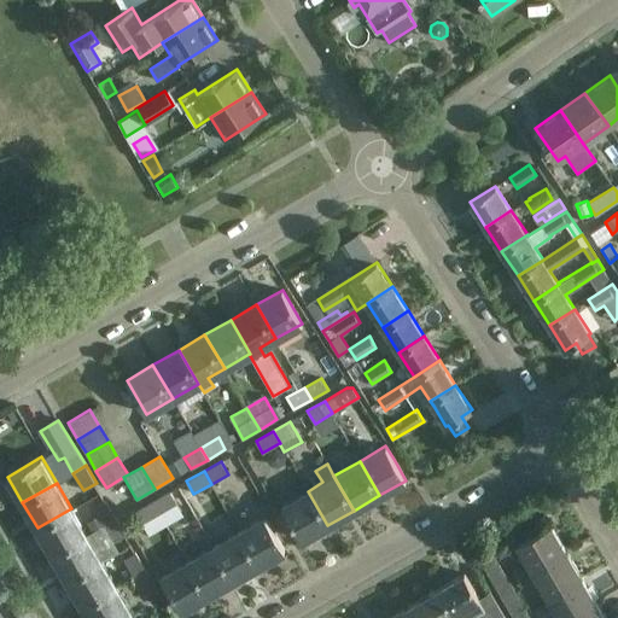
[(170,491),(152,501),(165,525),(184,514),(170,491)]
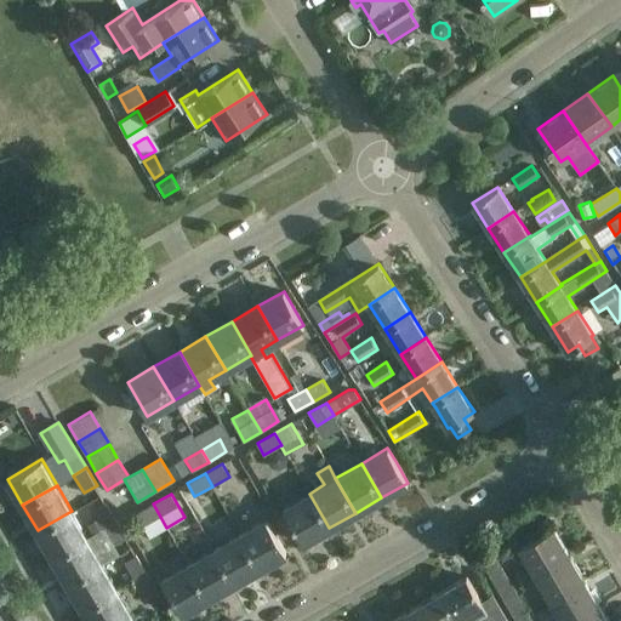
[(329,528),(309,494),(283,508),(303,543),(329,528)]
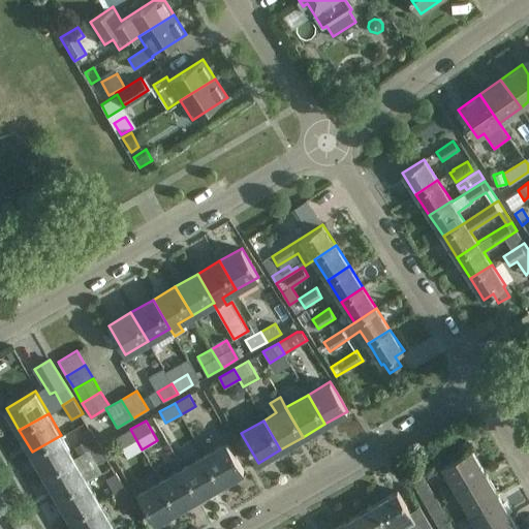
[(81,435),(84,441),(75,446),(80,454),(88,448),(98,443),(91,429),(81,435)]
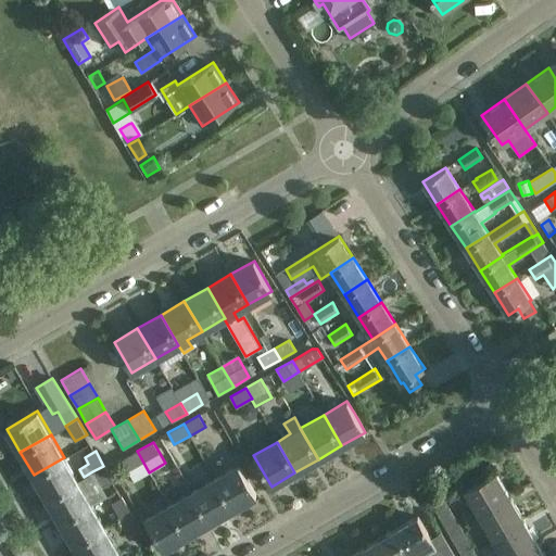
[(149,472),(137,451),(123,459),(135,481),(149,472)]
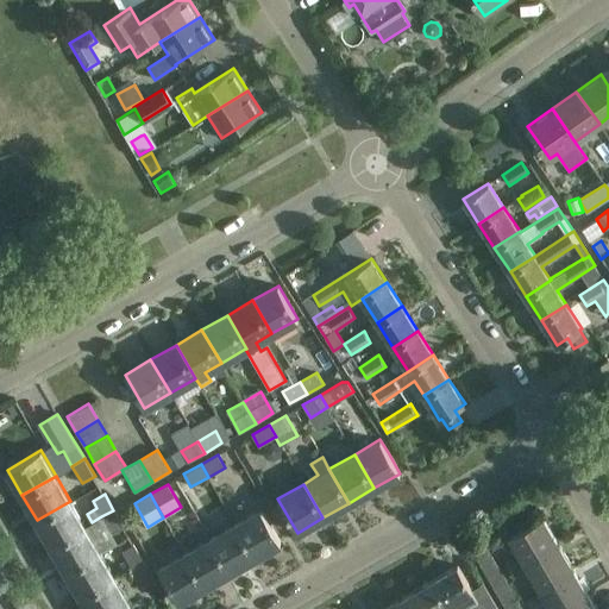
[(51,546),(86,527),(70,501),(37,520),(51,546)]
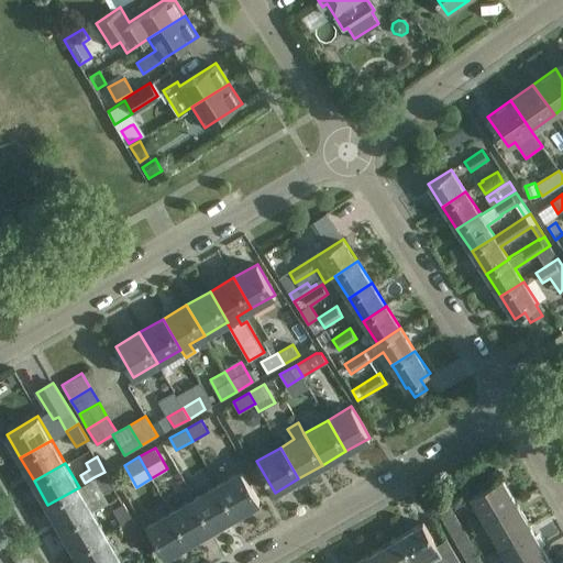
[(218,484),(235,515),(260,501),(241,470),(218,484)]
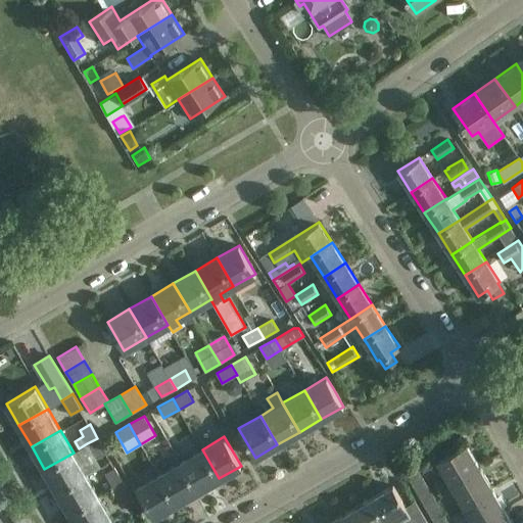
[(106,454),(97,438),(87,443),(96,460),(106,454)]
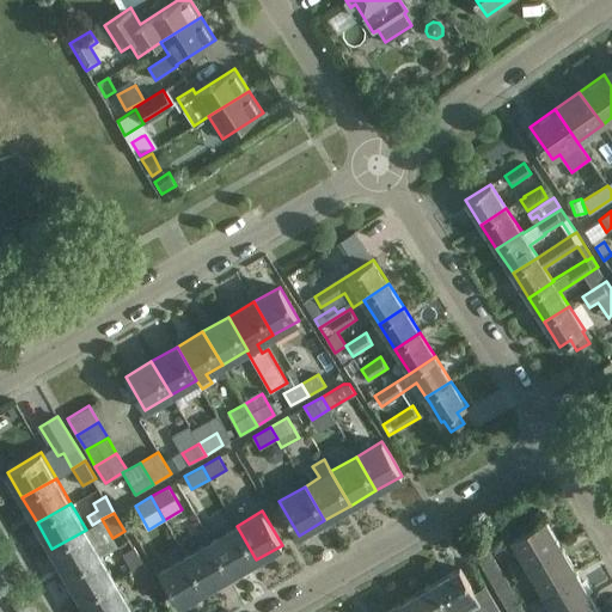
[(526,564),(561,544),(545,518),(510,538),(526,564)]
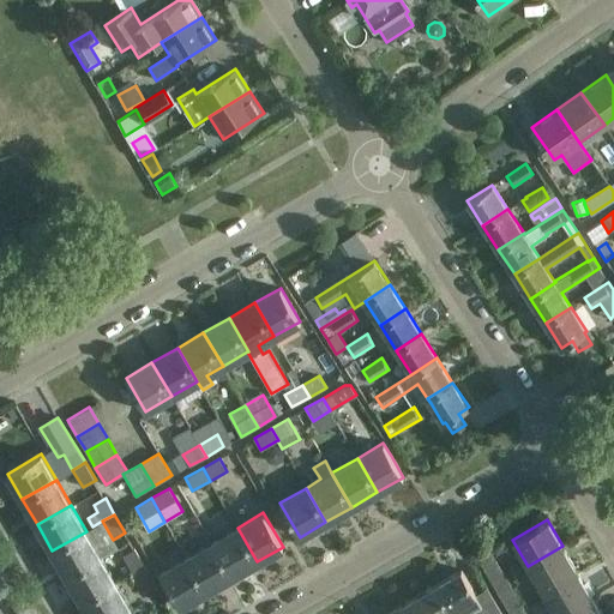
[(211,542),(232,577),(257,561),(238,528),(211,542)]
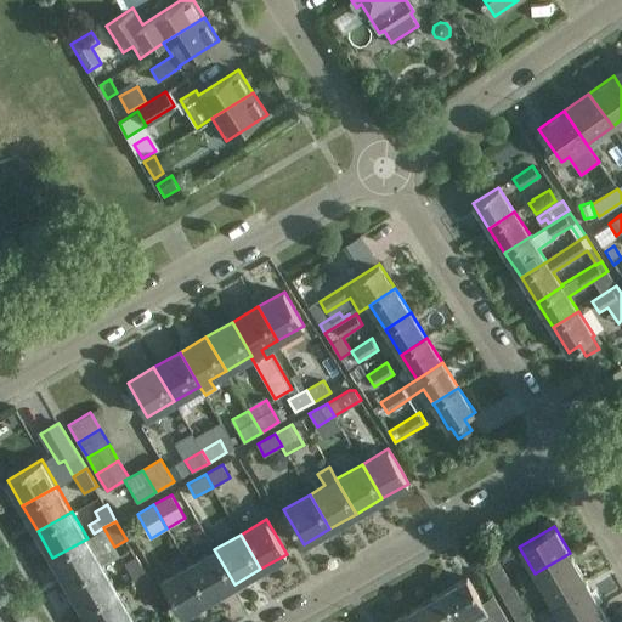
[(68,583),(102,564),(88,538),(52,558),(68,583)]
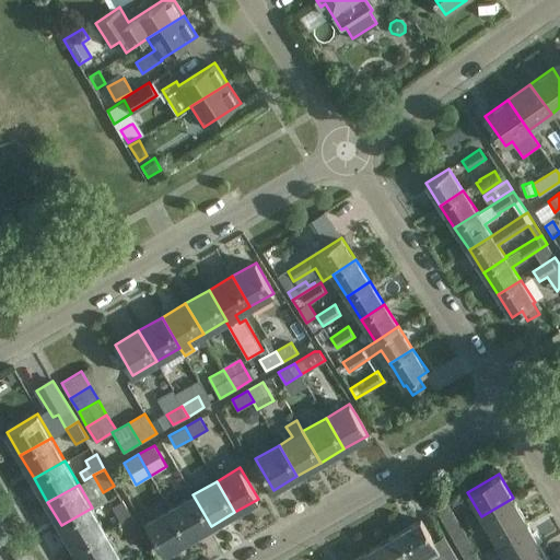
[(168,509),(187,539),(211,526),(193,494),(168,509)]
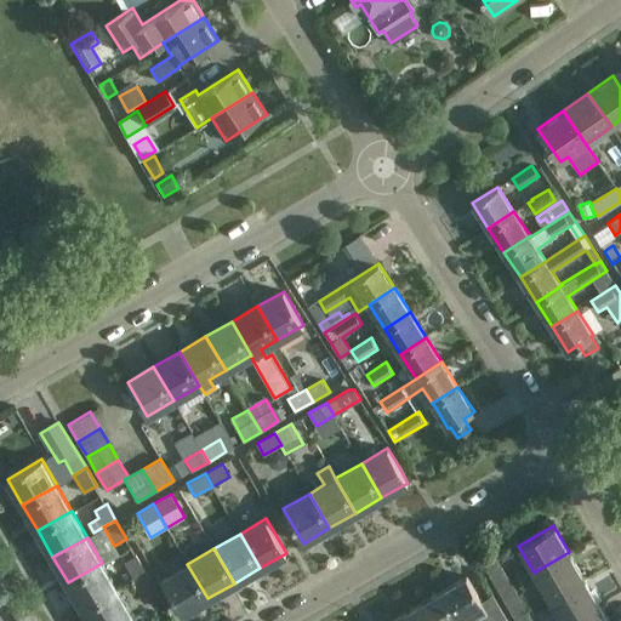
[(569,552),(534,573),(550,599),(585,579),(569,552)]
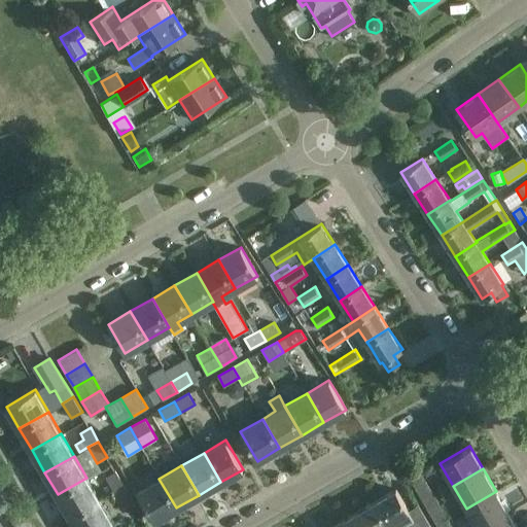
[(114,491),(124,486),(114,470),(105,476),(114,491)]
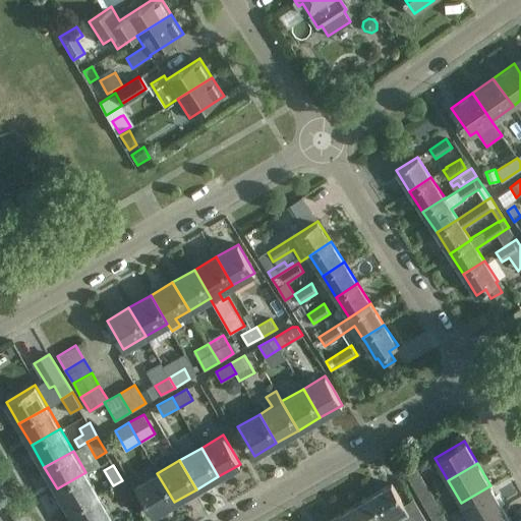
[(417,468),(406,474),(420,498),(430,491),(417,468)]
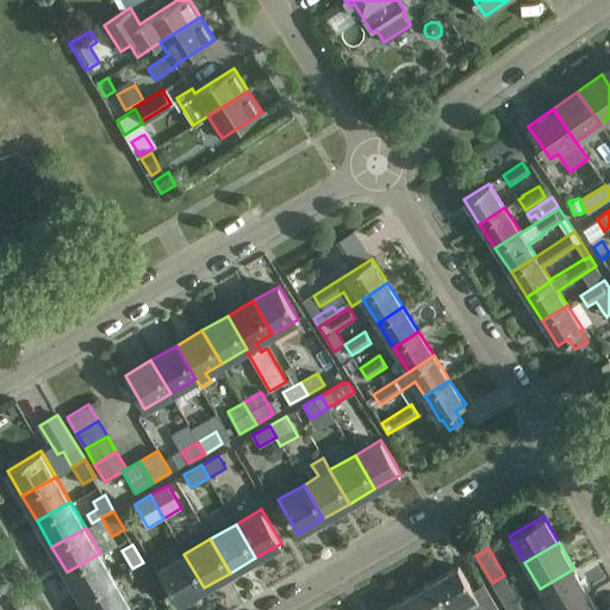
[(81,598),(114,578),(100,553),(67,572),(81,598)]
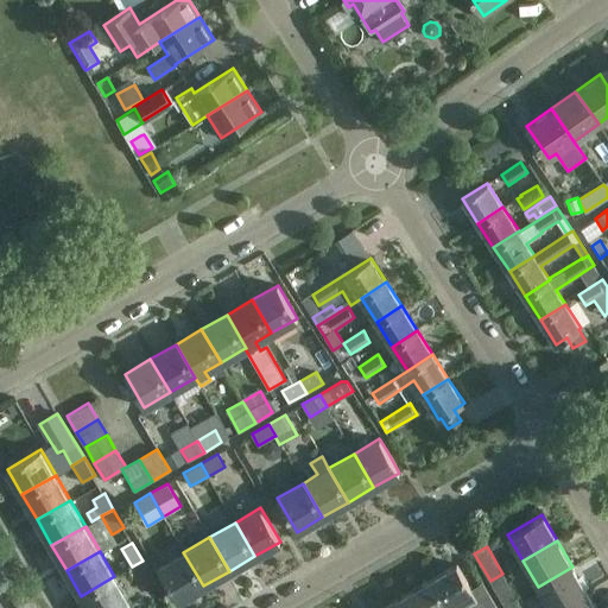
[(158,567),(165,581),(178,601),(203,586),(183,552),(158,567)]
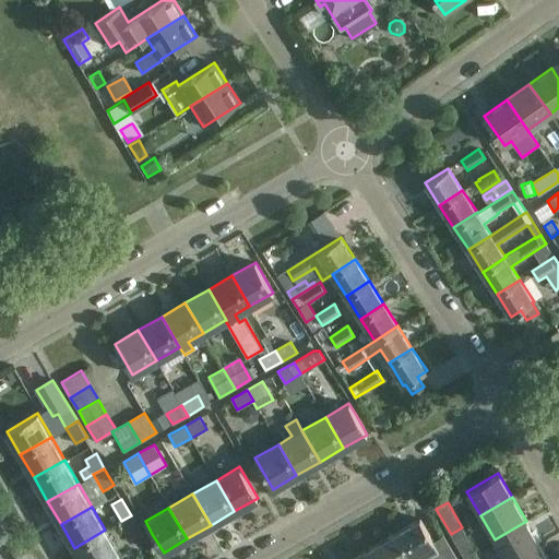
[(131,515),(121,521),(130,535),(140,530),(131,515)]
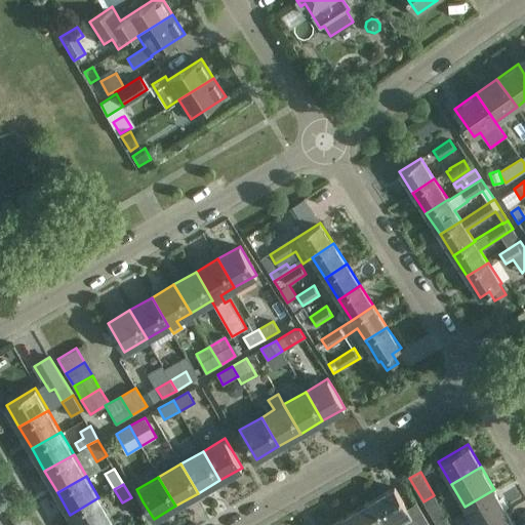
[(372,499),(387,524),(400,524),(412,519),(407,510),(395,487),(372,499)]
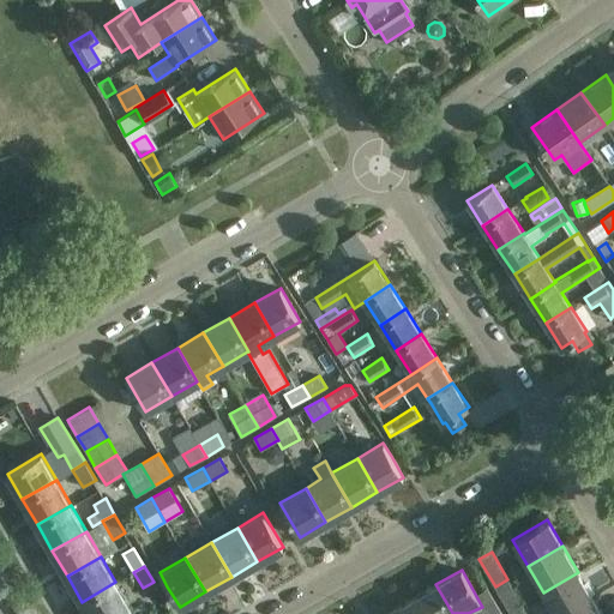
[(555,613),(567,613),(594,600),(578,572),(543,593),(555,613)]
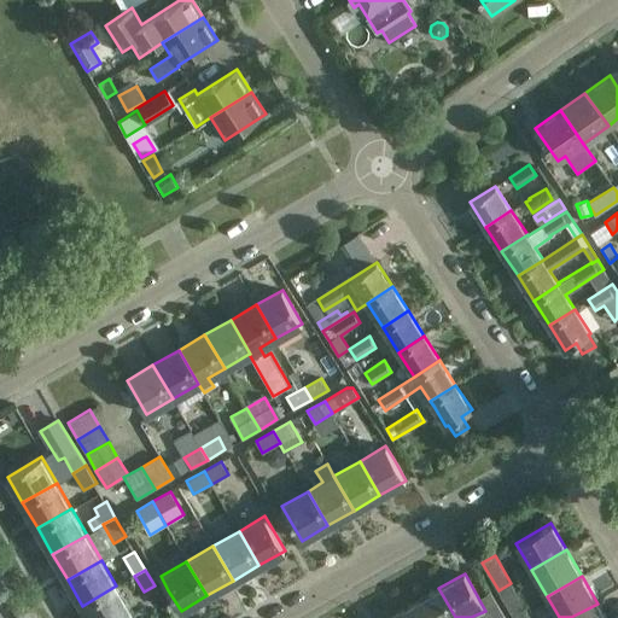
[(525,610),(511,583),(499,590),(513,617),(525,610)]
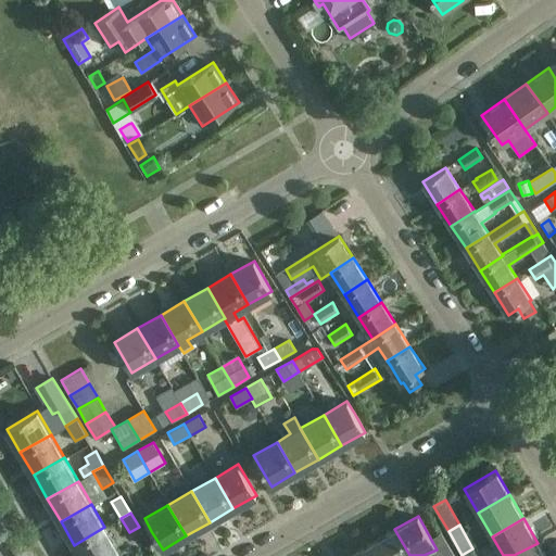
[(104,527),(74,545),(80,555),(109,555),(118,551),(104,527)]
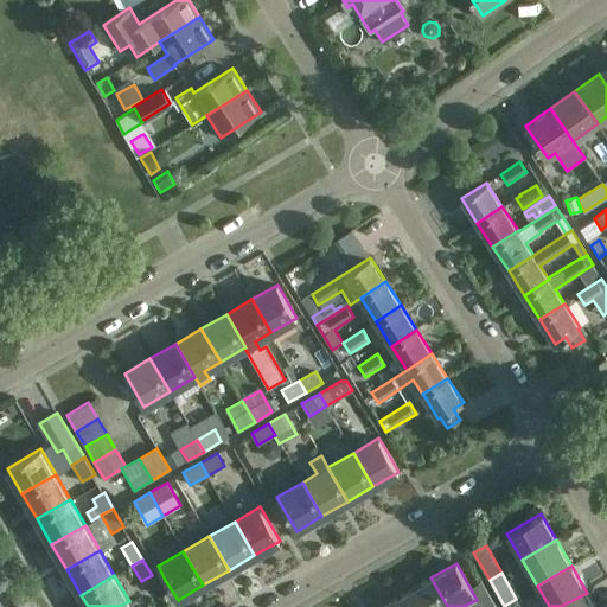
[(447,606),(430,577),(407,593),(414,606),(447,606)]
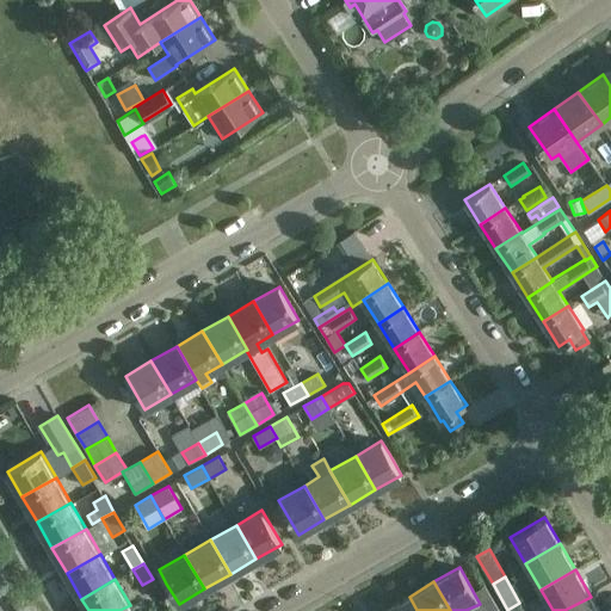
[(417,610),(409,597),(383,610),(417,610)]
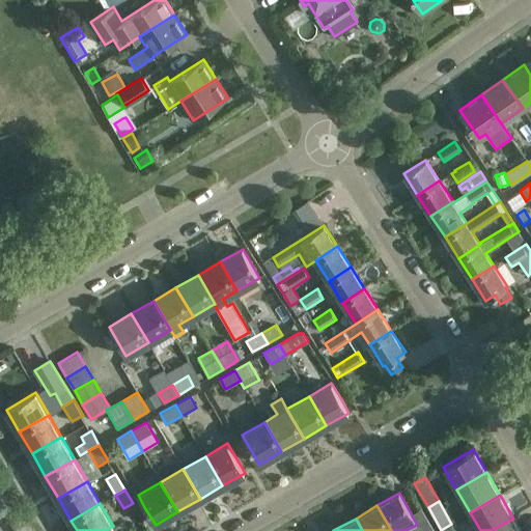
[(520,530),(513,519),(491,530),(520,530)]
